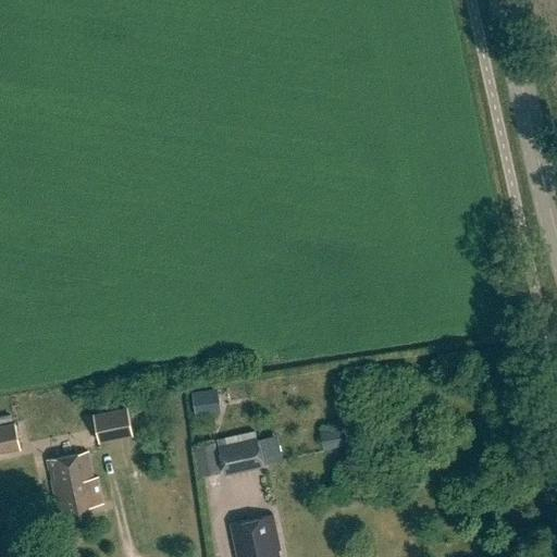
[(218,390),(193,393),(196,416),(221,412),(245,409),(242,386),(218,390)]
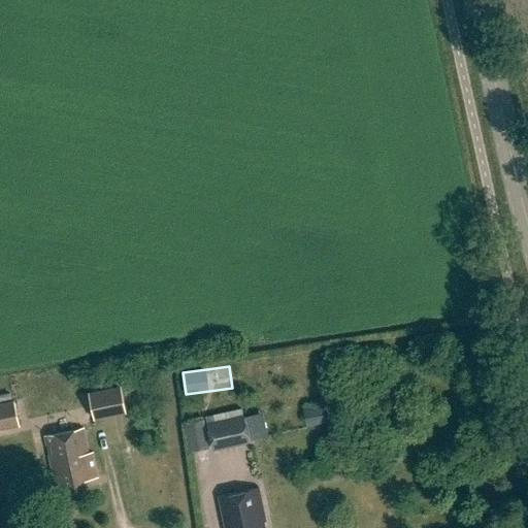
[(88,393),(93,421),(126,414),(120,386),(88,393)]
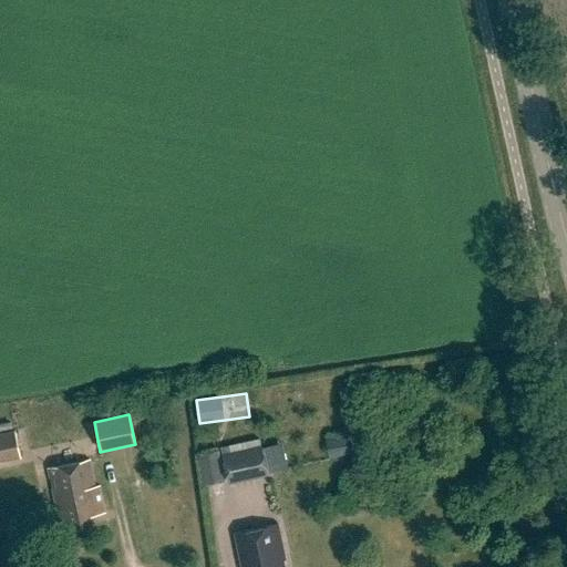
[(0,461),(21,457),(16,431),(0,433),(0,461)]
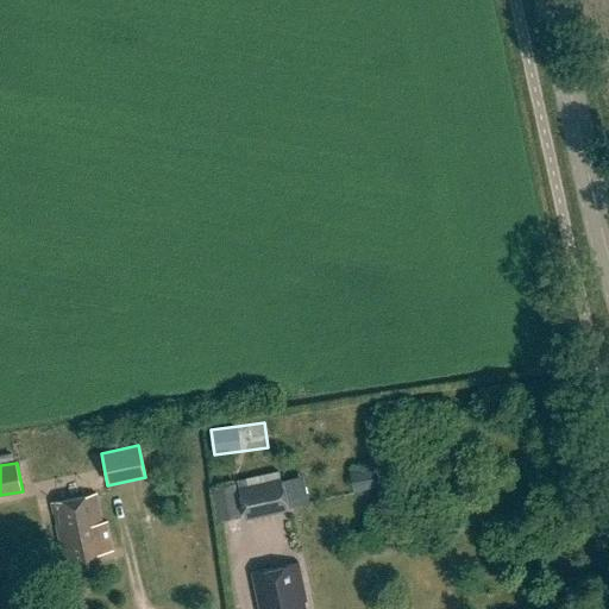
[(351,490),(374,490),(374,468),(351,468),(351,490)]
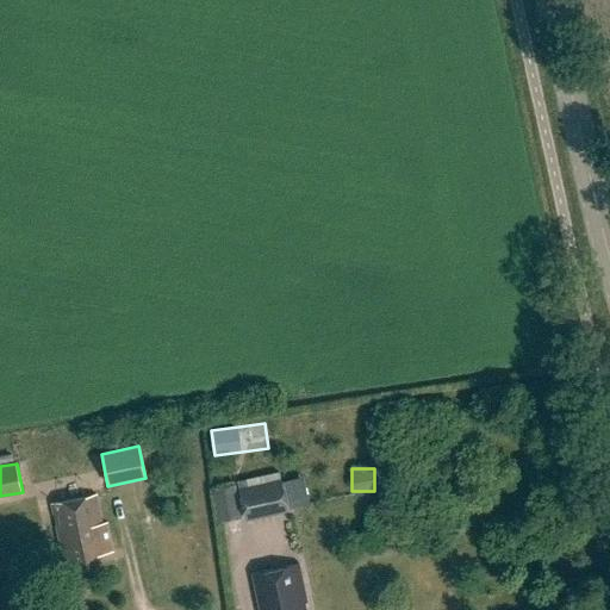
[(240,490),(246,518),(287,509),(281,480),(240,490)]
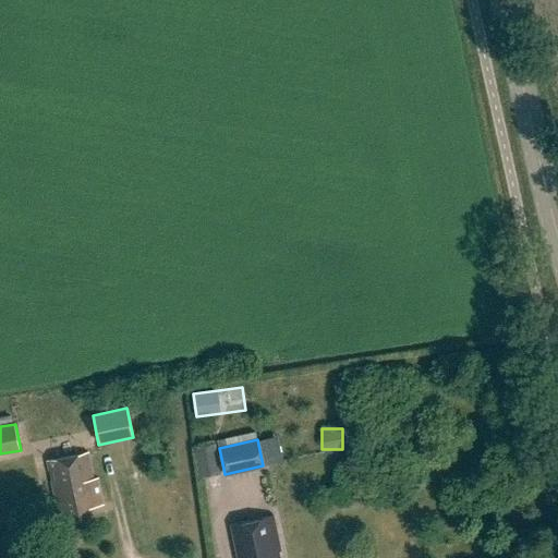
[(196,450),(202,481),(222,476),(217,446),(196,450)]
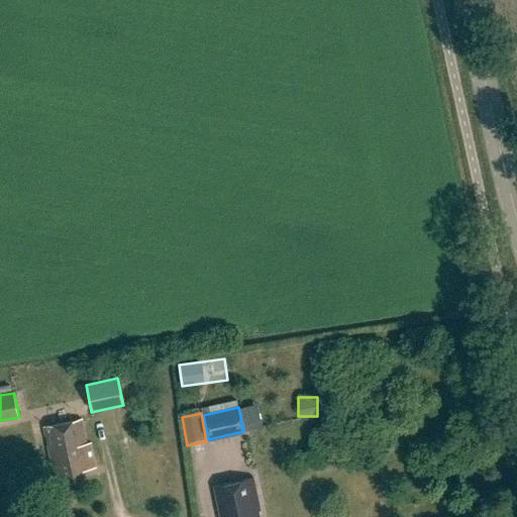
[(83,468),(97,464),(92,442),(88,443),(83,420),(45,427),(58,485),(85,479),(83,468)]
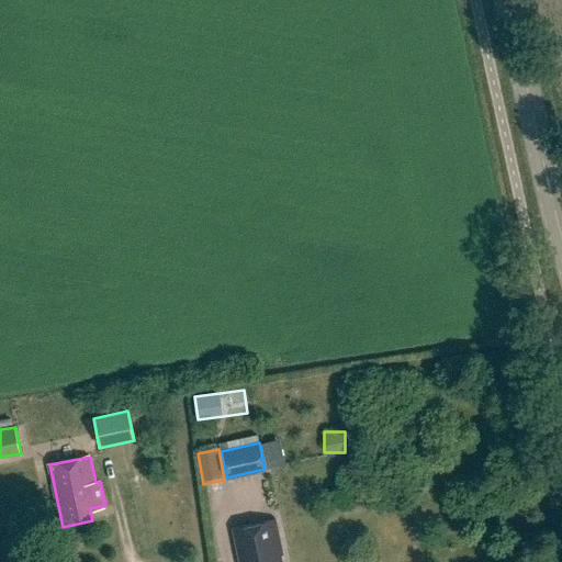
[(278,519),(235,528),(240,561),(283,561),(282,554),(284,554),(278,519)]
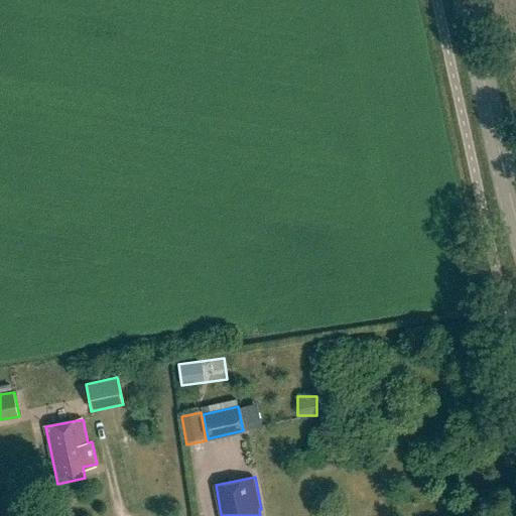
All buildings are outlined.
